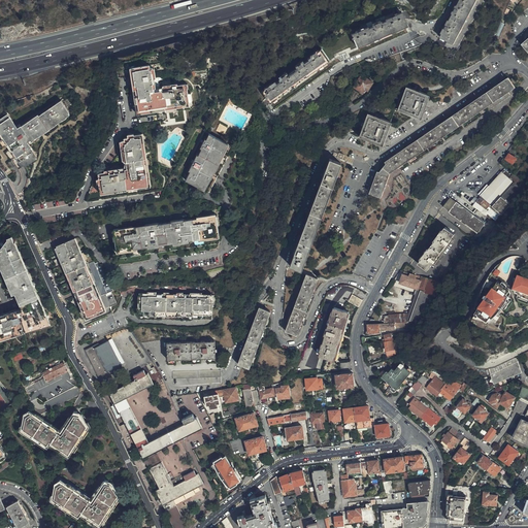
[(459,0),(456,6),(455,8),(454,7),(452,9),(454,10),(447,24),(446,26),(444,25),(443,28),(444,28),(440,37),(441,38),(453,43),(475,0),(459,0)]
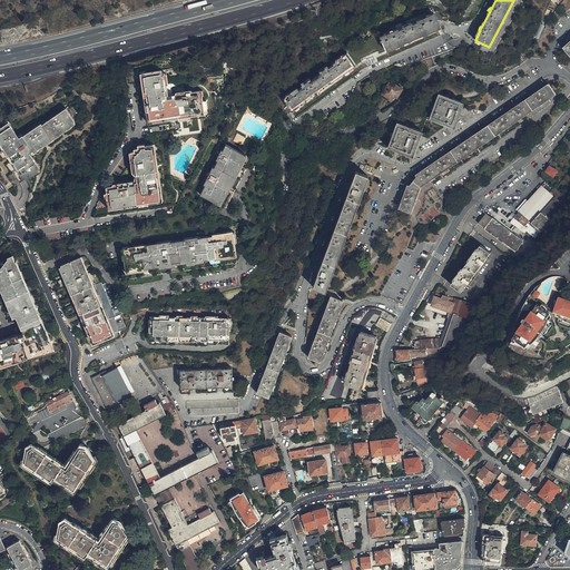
[(364,43),(347,51),(361,69),(395,55),(442,35),(436,21),(433,13),(431,9),(362,39),(364,43)]
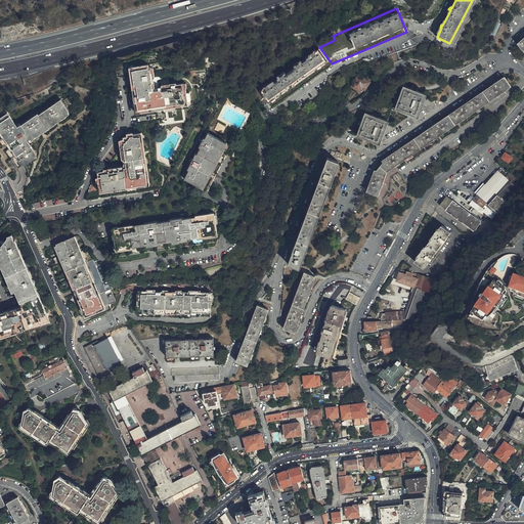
[(268,110),(332,63),(319,47),(314,50),(314,49),(307,54),(307,55),(304,57),(305,58),(301,61),(299,59),(292,64),(294,67),(285,73),(284,72),(275,77),(277,79),(273,82),(272,81),(269,83),(268,82),(261,87),(262,88),(259,90),(267,102),(264,104),(268,110)]
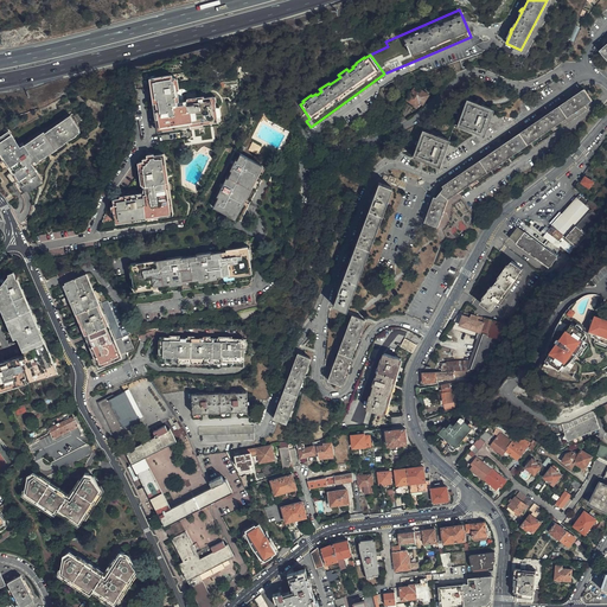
[(168,75),(135,81),(136,89),(154,85),(158,108),(141,110),(141,106),(136,107),(135,120),(139,120),(142,135),(161,133),(163,135),(190,131),(192,144),(198,142),(198,140),(211,138),(210,133),(213,132),(213,127),(215,127),(213,119),(217,117),(215,96),(178,102),(174,78),(168,78),(168,75)]
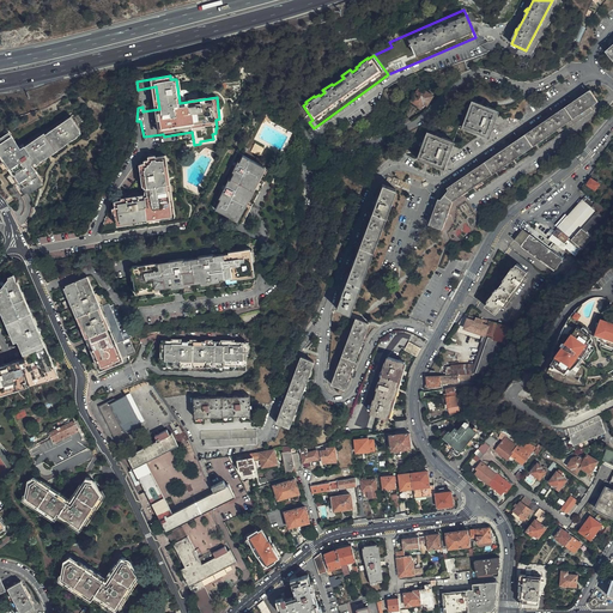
[(426,105),(432,96),(419,87),(410,101),(420,107),(423,103),(426,105)]
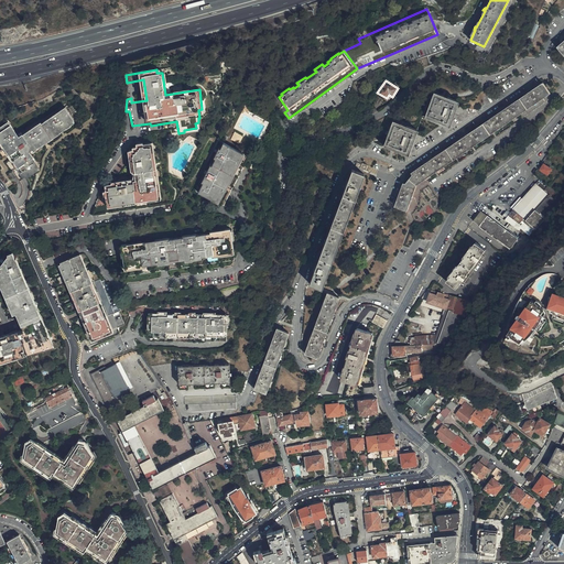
[(418,184),(523,111),(550,94),(543,84),(411,172),(412,175),(405,183),(403,183),(396,206),(408,209),(418,184)]
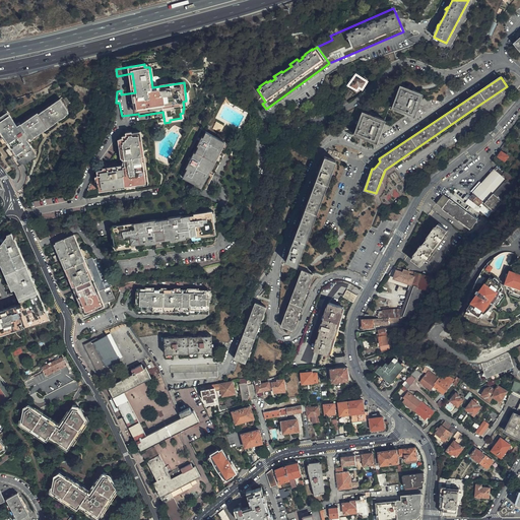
[(413,115),(419,96),(421,92),(399,84),(390,107),(413,115)]
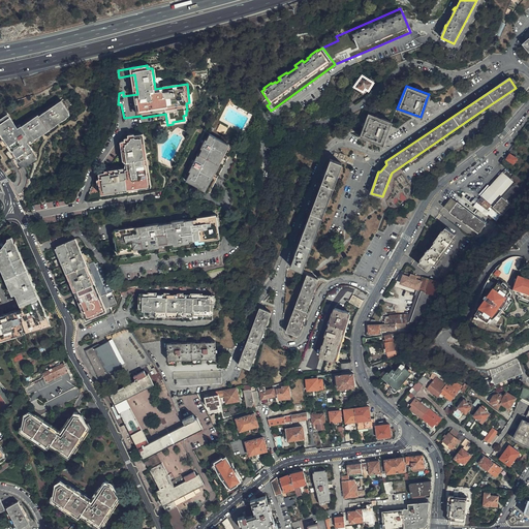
[(40,134),(60,121),(68,116),(60,102),(39,118),(38,116),(21,128),(22,130),(18,132),(7,117),(0,121),(0,133),(16,156),(25,168),(36,160),(37,159),(25,142),(29,139),(30,142),(40,134)]
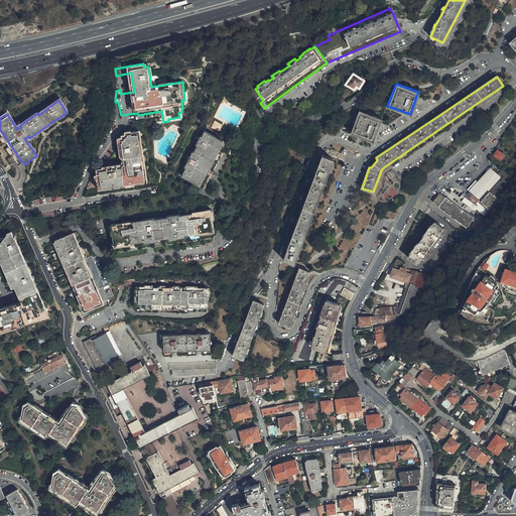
[(373,141),(381,119),(359,111),(350,133),(373,141)]
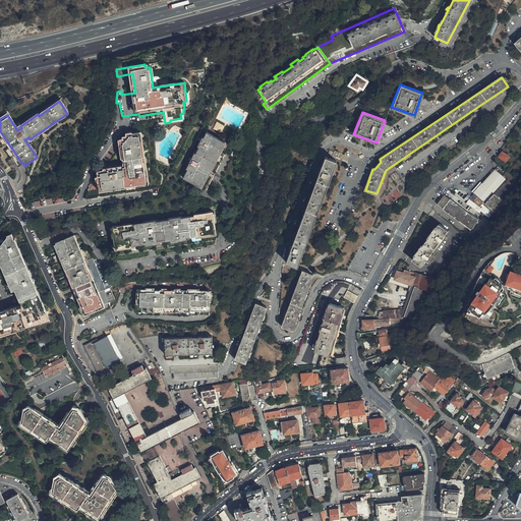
[(184,121),(183,113),(180,114),(181,118),(170,120),(170,122),(170,123),(184,121)]
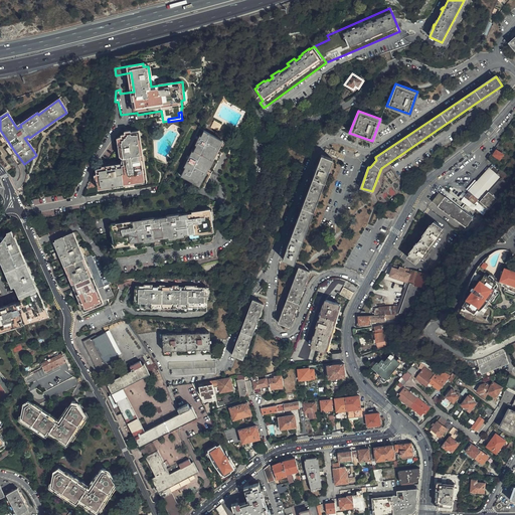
[(215,134),(219,128),(211,124),(208,130),(215,134)]
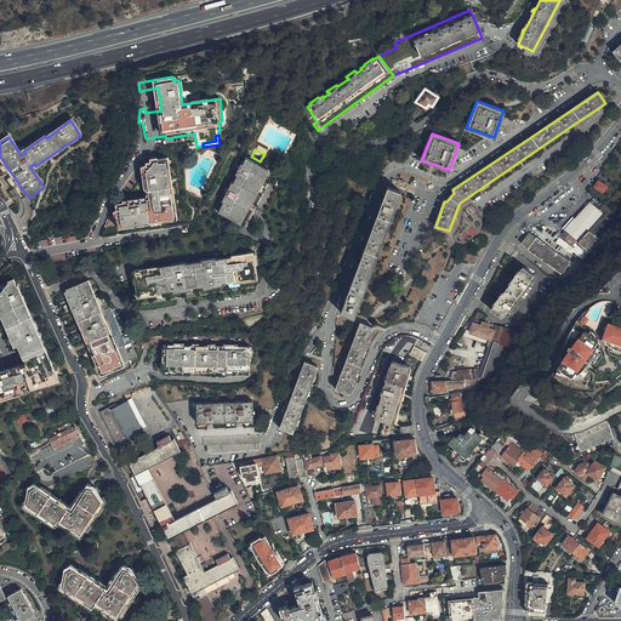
[(0,177),(9,191),(18,183),(0,157),(0,177)]
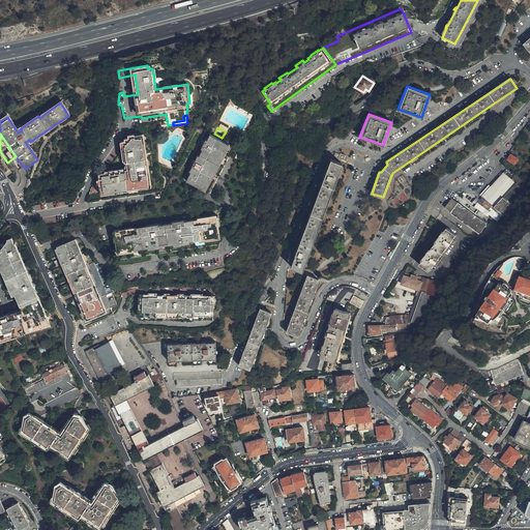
[(97,174),(86,202),(87,202),(163,190),(162,182),(147,184),(140,138),(135,139),(135,135),(128,136),(128,138),(125,139),(125,141),(122,141),(126,170),(97,174)]
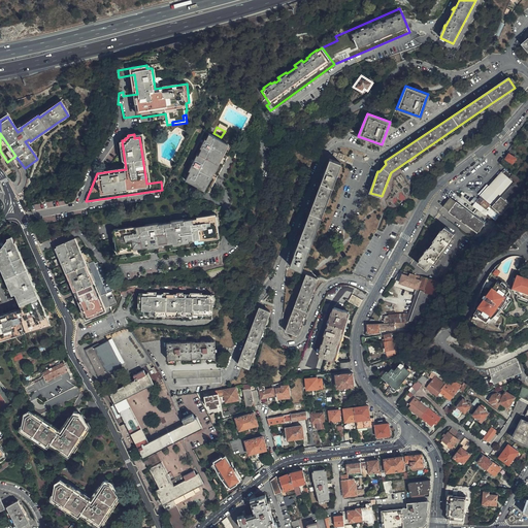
[(208,194),(225,161),(231,150),(225,146),(207,137),(184,184),(200,192),(201,191),(208,194)]
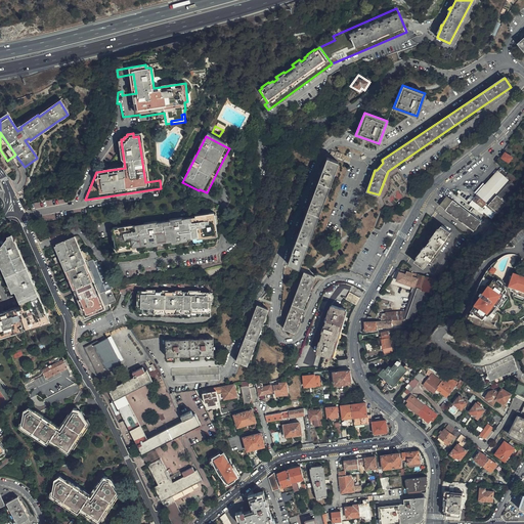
[(509,162),(512,158),(506,153),(503,158),(509,162)]
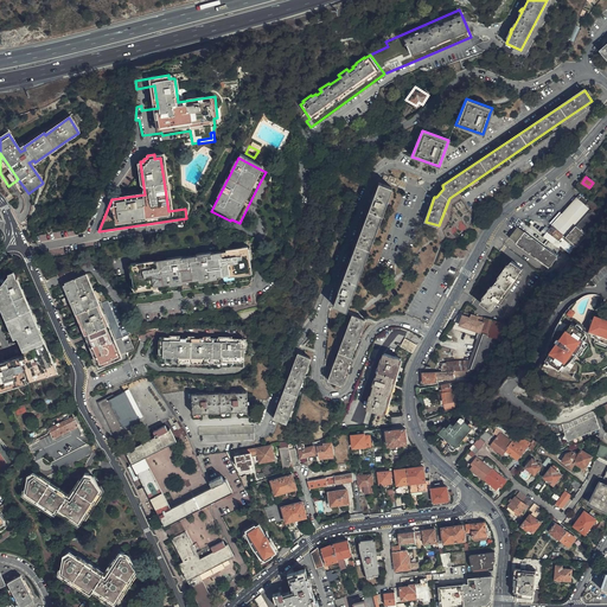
[(378,183),(375,192),(370,204),(372,204),(343,285),(342,283),(337,294),(333,305),(346,310),(366,255),(391,187),(378,183)]
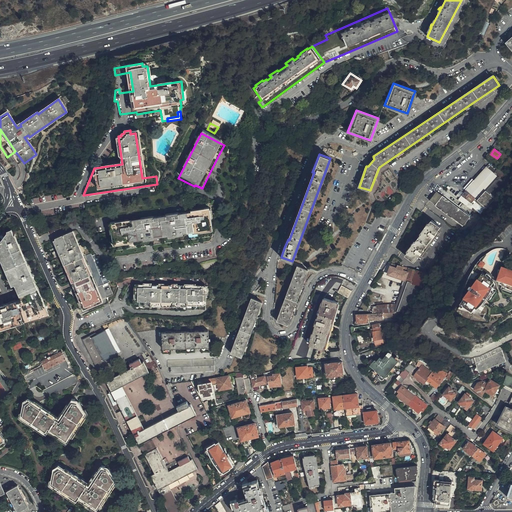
[(480,203),(493,188),(490,185),(497,176),(486,166),(465,190),(480,203)]
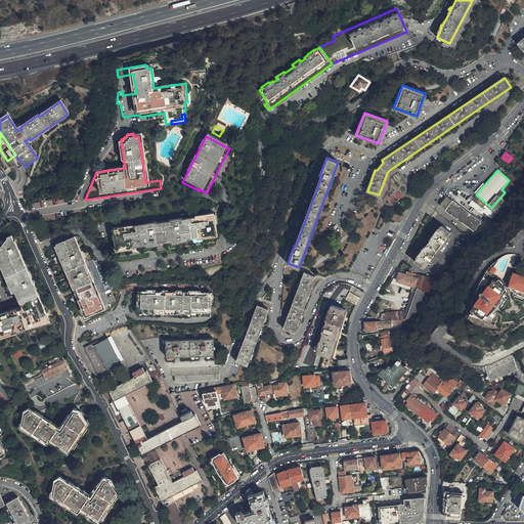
[(439,205),(473,231),(480,222),(446,195),(439,205)]
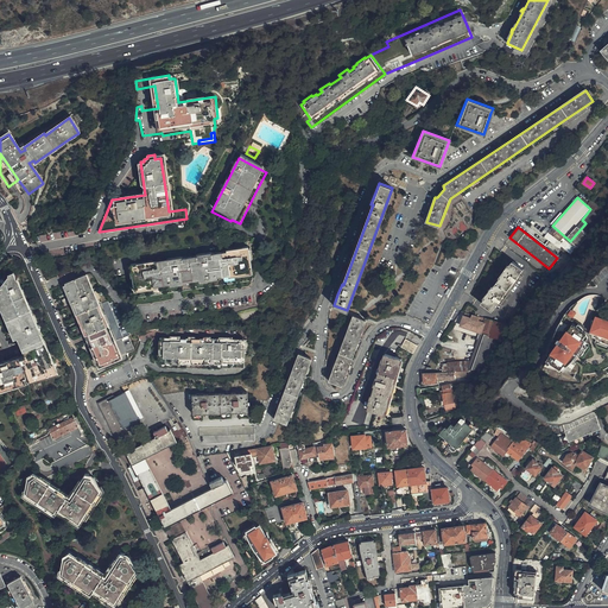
[(254,279),(255,268),(253,254),(252,254),(251,249),(135,266),(134,266),(134,271),(133,272),(135,287),(137,297),(173,291),(181,290),(254,279)]
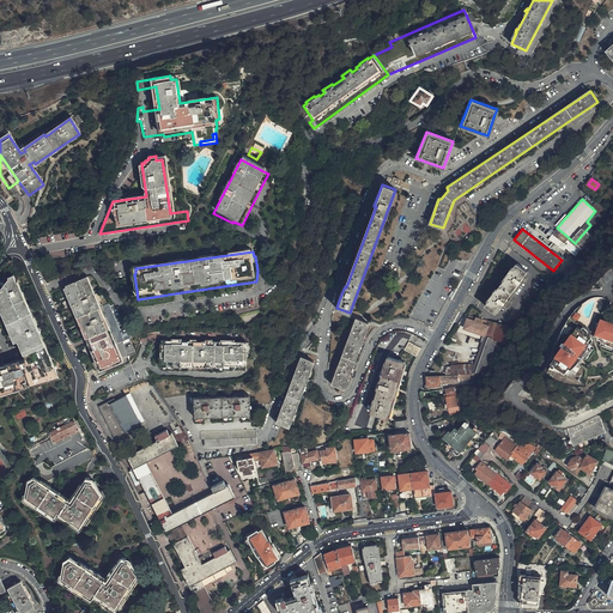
[(505,302),(519,285),(522,281),(521,280),(528,272),(517,265),(514,268),(513,267),(503,280),(504,281),(498,289),(497,287),(487,301),(489,302),(486,305),(497,314),(503,305),(507,303),(505,302)]
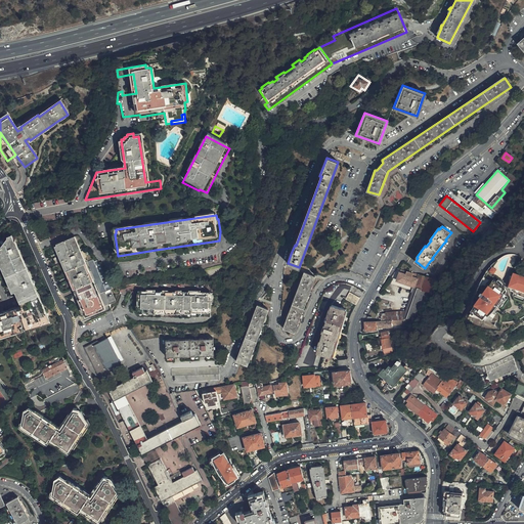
[(47,317),(12,235),(8,236),(9,238),(0,249),(0,254),(6,268),(7,268),(10,275),(9,276),(9,277),(15,292),(17,292),(19,296),(22,295),(25,303),(23,304),(24,306),(0,313),(0,332),(4,331),(5,332),(15,329),(14,328),(30,322),(31,323),(34,322),(40,320),(40,319),(47,317)]
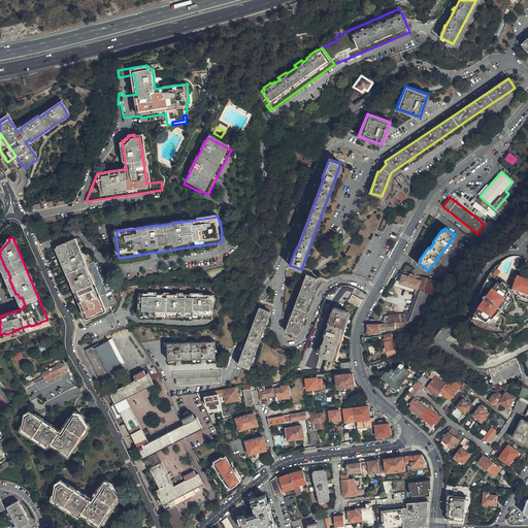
[(104,309),(98,295),(91,276),(74,238),(57,245),(90,321),(106,314),(104,309)]
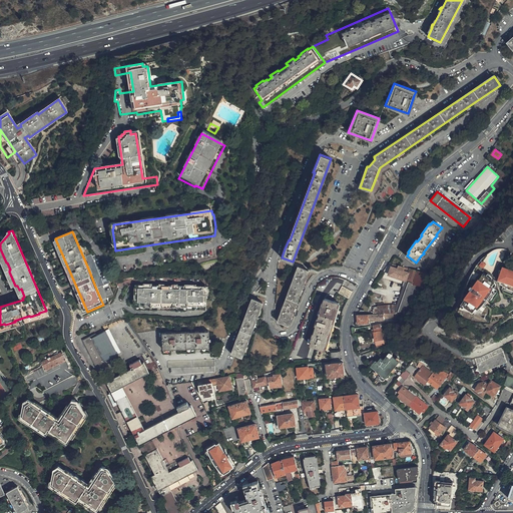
[(426,274),(392,264),(388,275),(404,281),(406,281),(421,287),(426,274)]
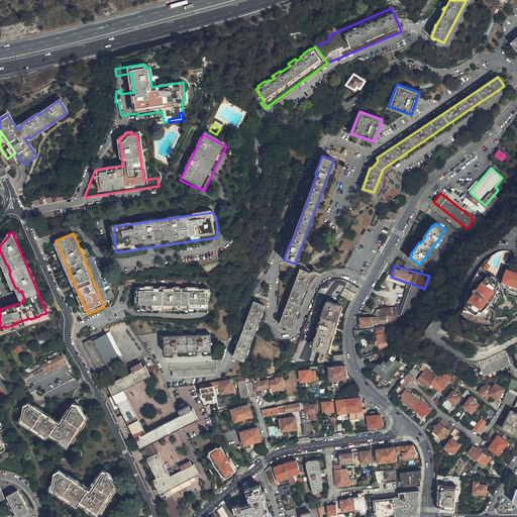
[(96,289),(102,287),(95,269),(89,271),(96,289)]
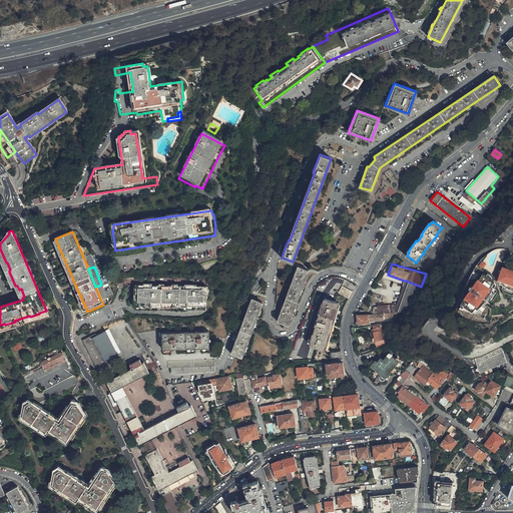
[(288,325),(309,271),(298,267),(277,322),(288,325)]
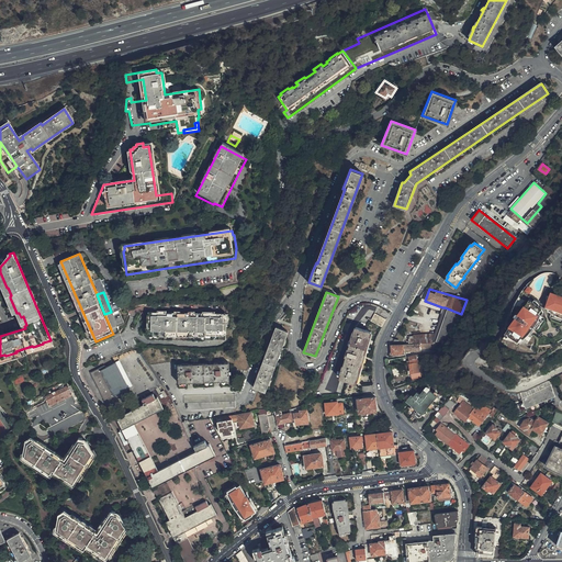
[(561,296),(551,293),(550,296),(547,303),(546,307),(547,308),(552,310),(551,312),(555,313),(559,314),(559,316),(561,316),(561,296)]
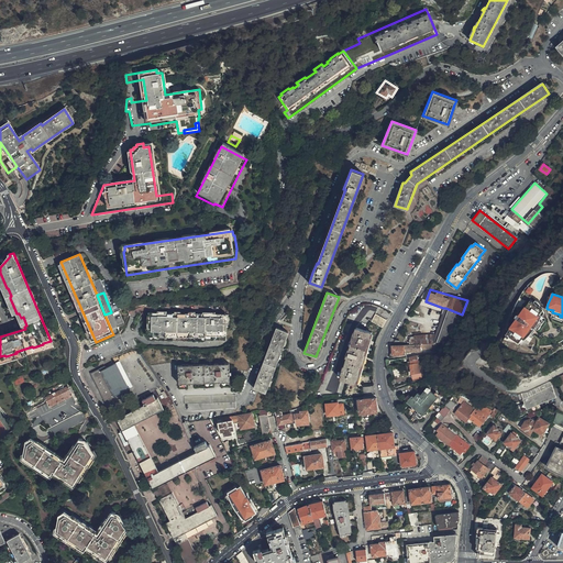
[(533,302),(530,300),(521,312),(525,315),(518,324),(515,322),(506,334),(509,337),(515,341),(519,343),(522,338),(525,339),(527,335),(529,332),(530,333),(537,323),(536,322),(538,320),(540,316),(539,315),(542,310),(543,309),(539,307),(533,302)]
